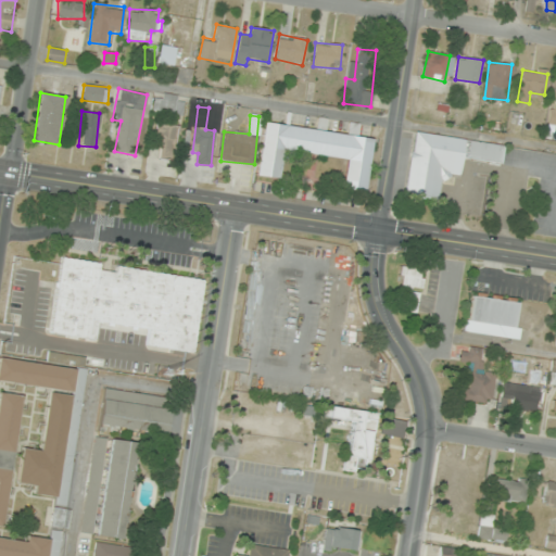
[(263,123),(256,176),(278,179),(281,151),(345,160),(342,189),(365,192),(371,139),(358,137),(361,125),(350,123),(349,135),(324,131),(325,122),(317,121),(316,129),(263,123)]
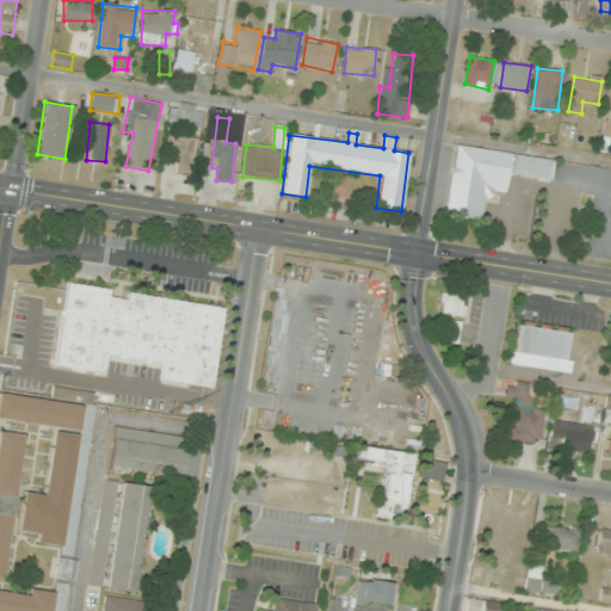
[(193,139),(172,136),(170,158),(177,159),(176,174),(190,176),(193,139)]
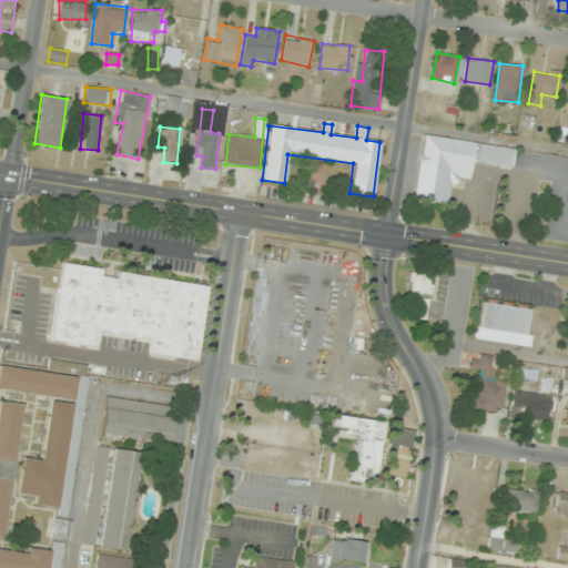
[(472,162),(511,168),(515,148),(422,135),(414,199),(448,203),(452,180),(468,182),(472,162)]
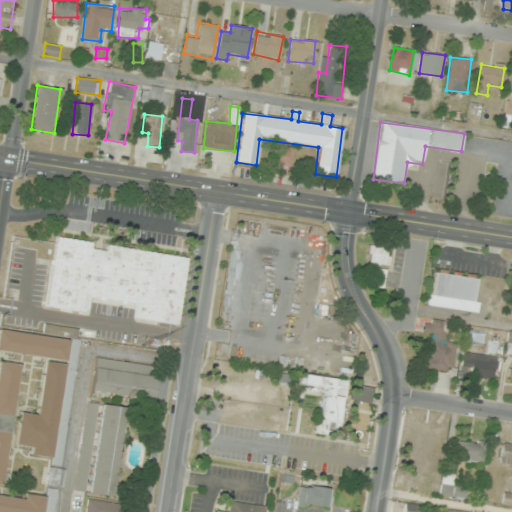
[(178,325),(187,258),(106,246),(106,251),(91,249),(92,243),(56,237),(46,307),(87,313),(89,297),(136,304),(134,319),(178,325)]
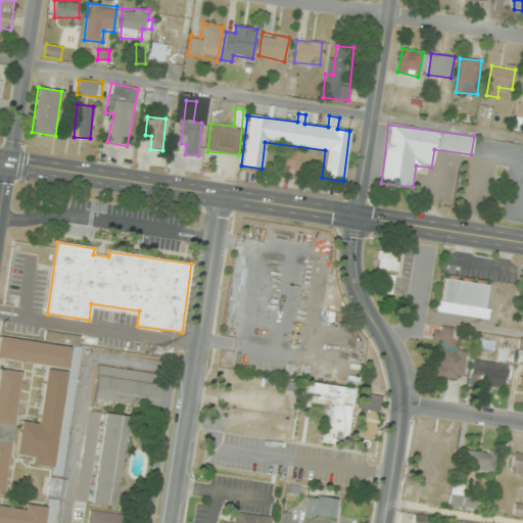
[(398,273),(398,252),(376,252),(376,270),(382,270),(382,292),(391,292),(391,273),(398,273)]
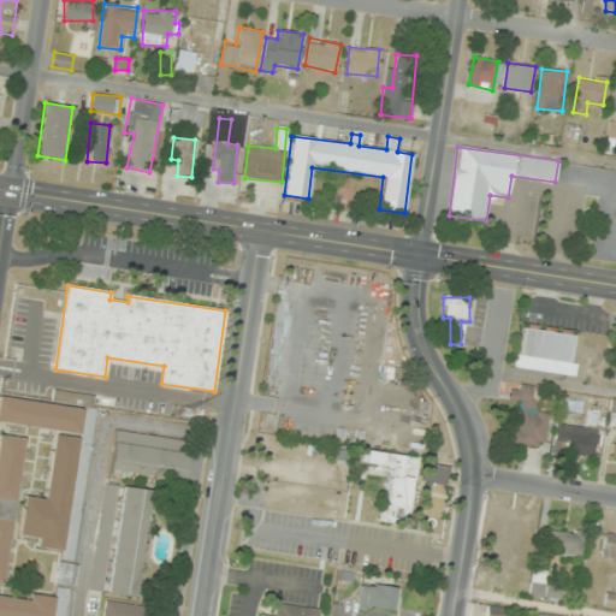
[(515,369),(574,377),(575,363),(570,362),(575,331),(521,324),(515,369)]
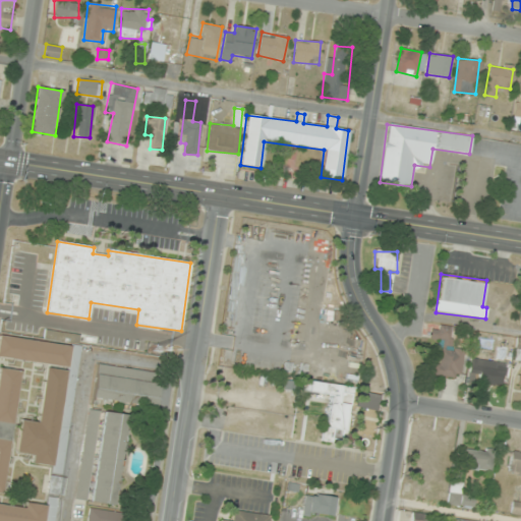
[(463,349),(450,348),(452,327),(432,325),(430,340),(439,340),(436,375),(460,378),(463,349)]
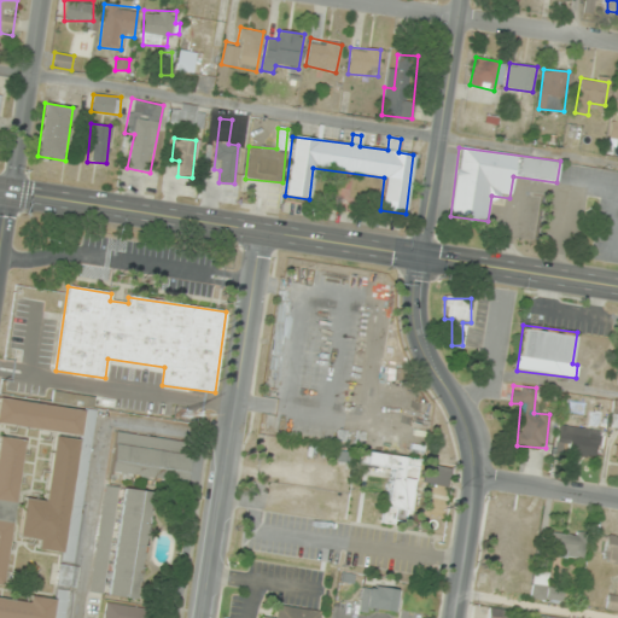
[(0,423),(54,431),(45,501),(24,499),(18,536),(39,540),(38,551),(63,553),(62,560),(75,561),(95,407),(117,410),(118,401),(53,391),(51,404),(0,397),(0,423)]
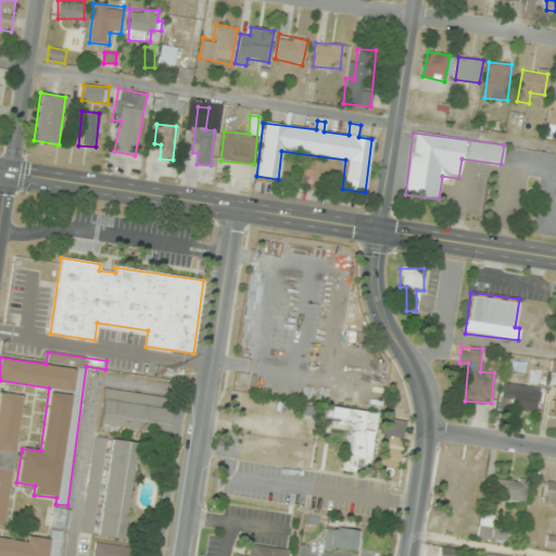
[(502,407),(538,407),(538,386),(502,386),(502,407)]
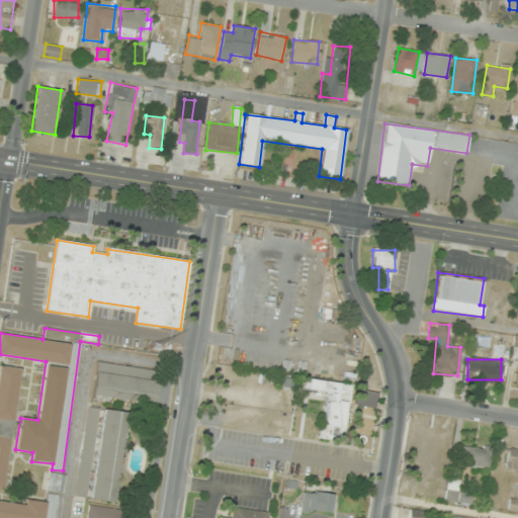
[(155,406),(159,370),(96,362),(92,398),(155,406)]
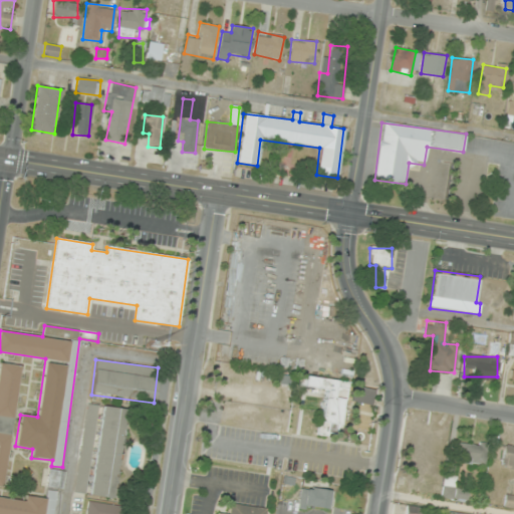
[(19,365),(0,362),(0,486),(3,487),(19,365)]
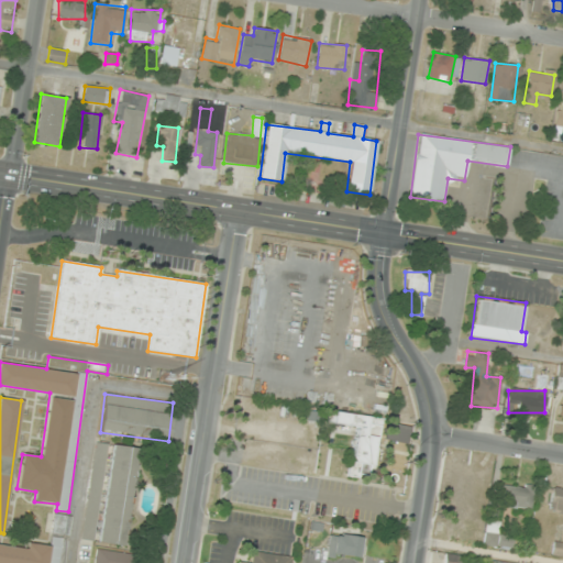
[(378,418),(334,411),(333,423),(355,427),(349,474),(371,477),(378,418)]
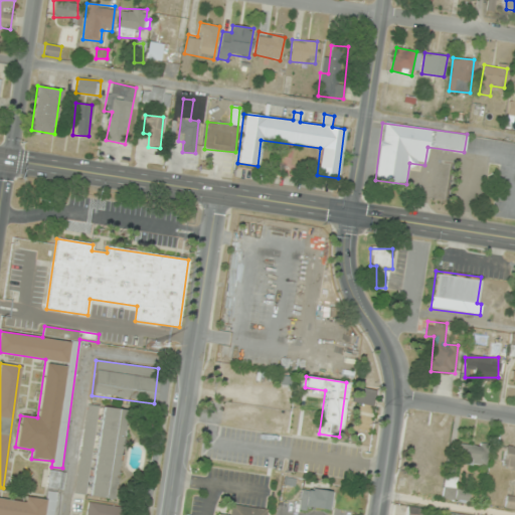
[(127,409),(86,404),(74,493),(88,495),(88,496),(116,500),(127,409)]
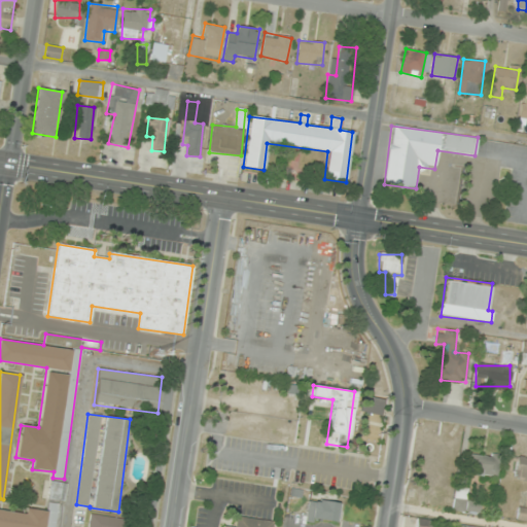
[(505,467),(515,470),(513,477),(526,480),(526,458),(510,454),(505,467)]
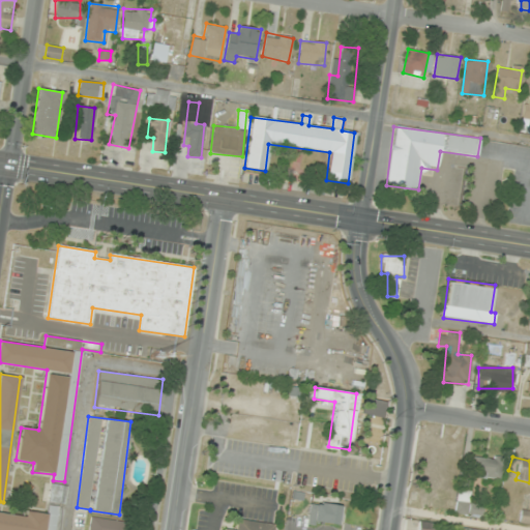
[(472,477),(501,477),(501,458),(472,458),(472,477)]
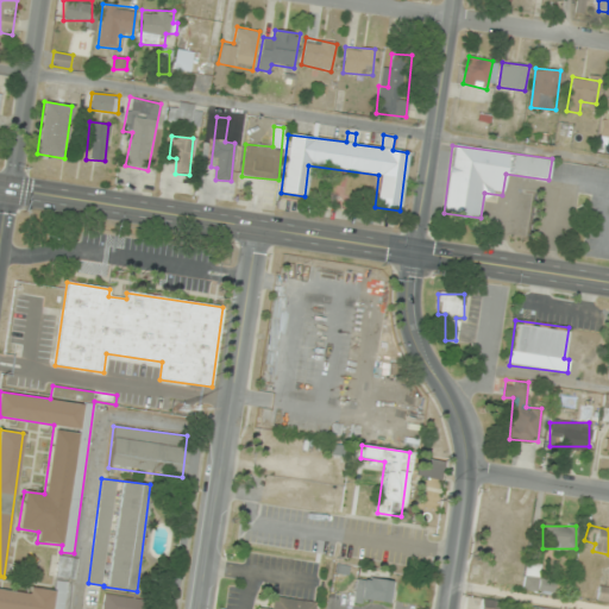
[(74,578),(74,558),(57,558),(57,578),(74,578)]
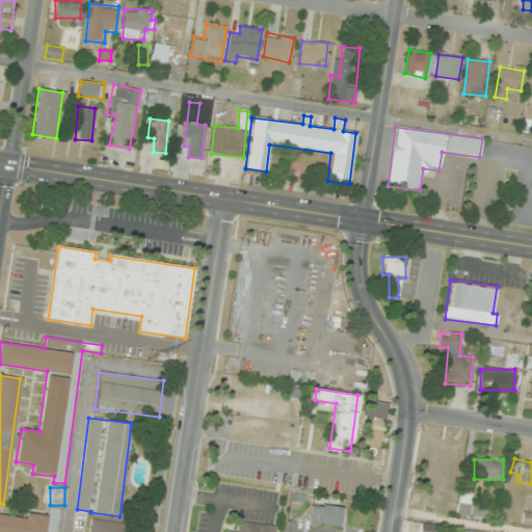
[(458,515),(483,517),(483,507),(471,506),(472,494),(460,493),(458,515)]
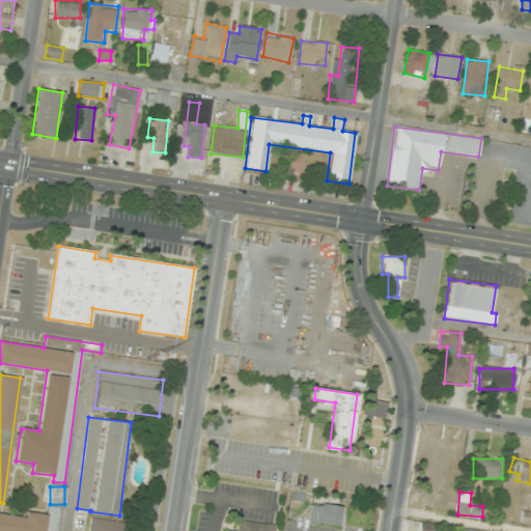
[(342,506),(316,503),(314,523),(340,526),(342,506)]
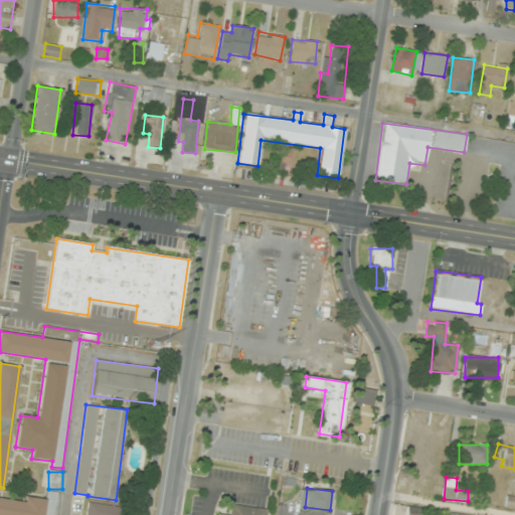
[(0,514),(53,514),(56,493),(47,491),(45,504),(0,496),(0,514)]
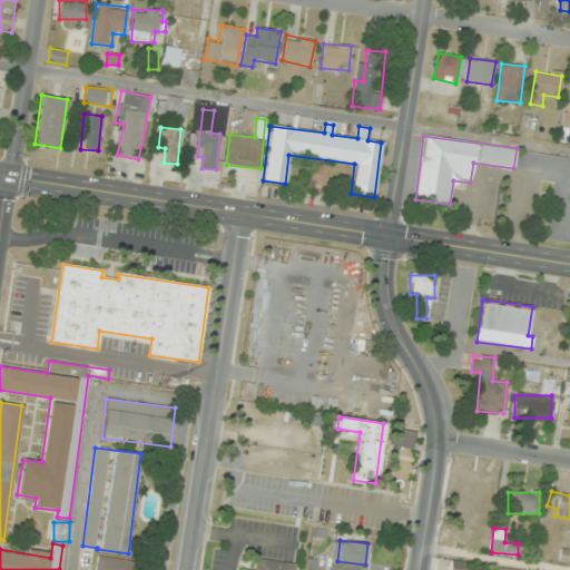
[(569,562),(569,549),(561,549),(560,562),(569,562)]
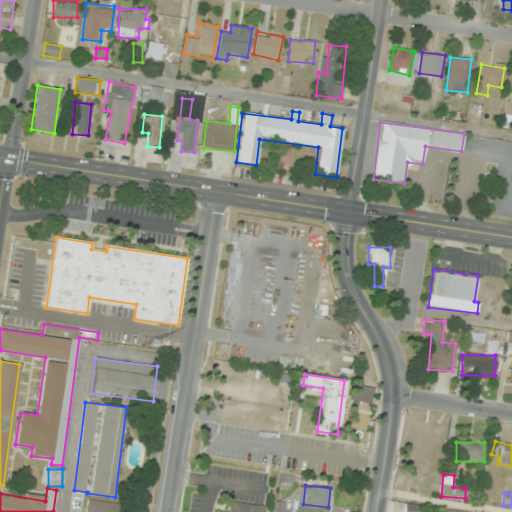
[(85,511),(121,511),(123,504),(87,499),(85,511)]
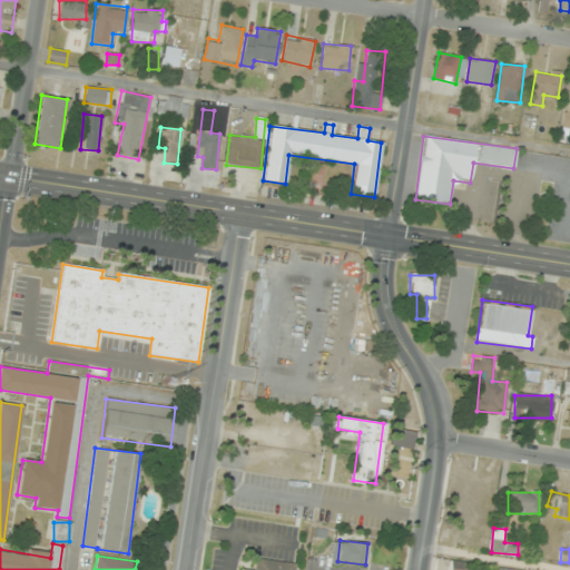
[(295,569),(297,563),(255,558),(254,569),(242,568),(241,569),(295,569)]
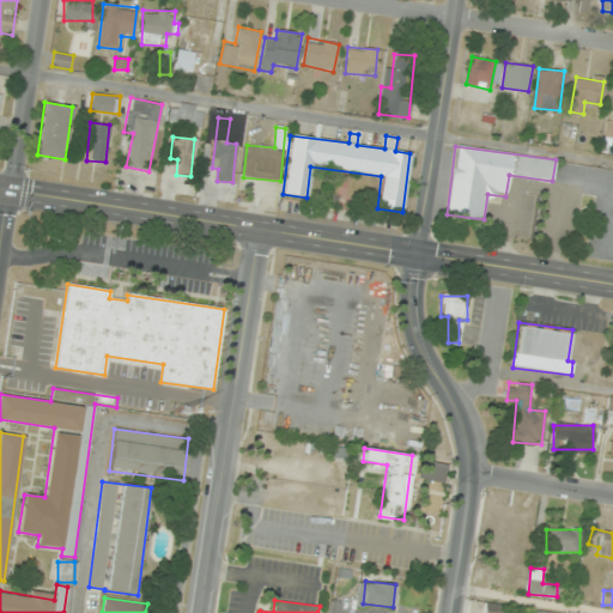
[(484,612),(503,612),(505,607),(486,602),(484,612)]
